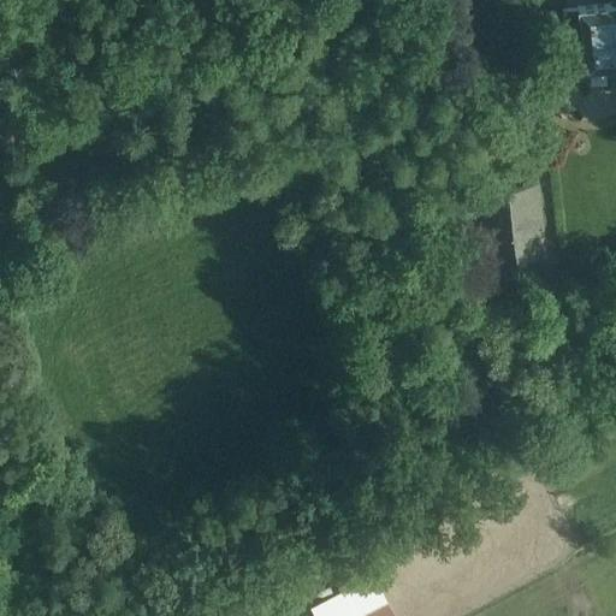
[(615,1),(578,6),(584,65),(615,61),(615,1)]
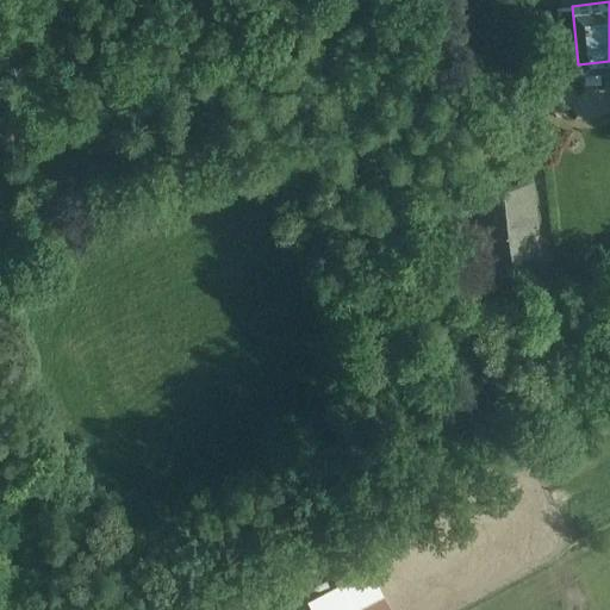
[(475,261),(541,254),(533,179),(466,186),(475,261)]
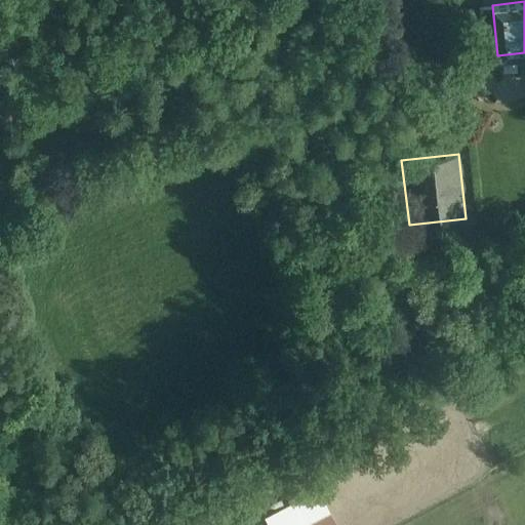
[(268,524),(335,524),(318,489),(265,517),(268,524)]
